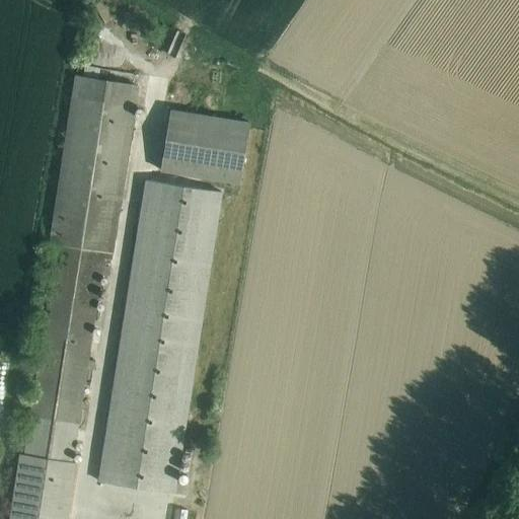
[(30,418),(79,426),(88,369),(95,370),(96,361),(90,360),(98,310),(103,276),(105,264),(106,264),(107,260),(113,261),(140,85),(76,75),(50,243),(57,244),(30,418)]
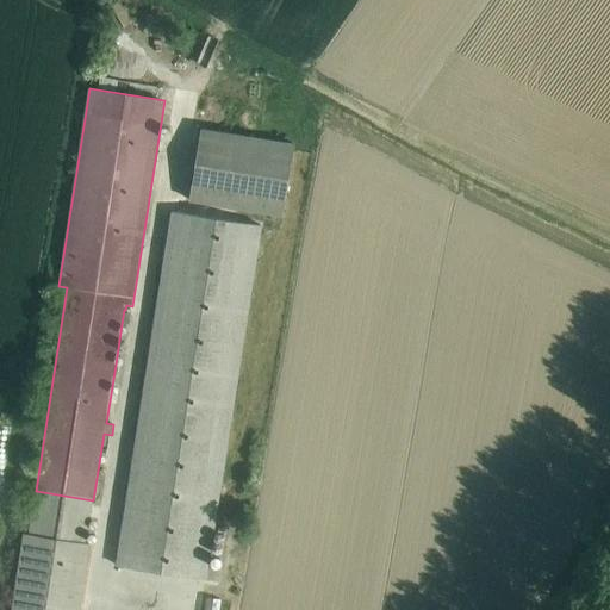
[(167,128),(166,128),(165,128),(162,128),(161,129),(161,130),(160,130),(160,132),(160,134),(160,135),(160,136),(161,137),(162,138),(163,138),(165,138),(166,138),(167,138),(168,137),(169,137),(170,136),(170,135),(170,132),(170,131),(169,130),(169,129),(168,129),(167,128)]
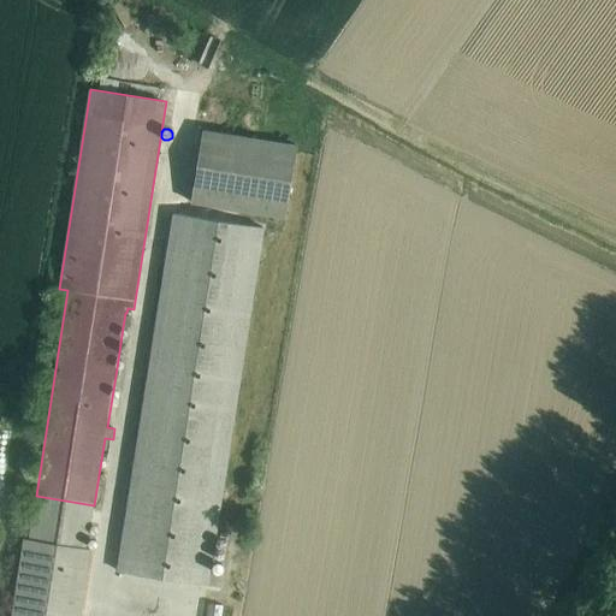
[(203,129),(191,203),(286,219),(298,144),(203,129)]
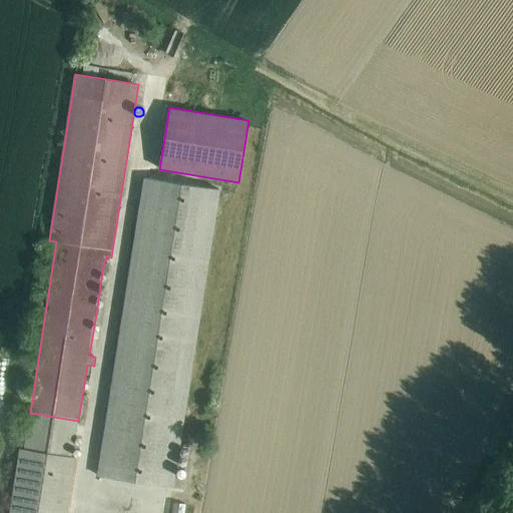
[(145,178),(98,475),(174,488),(220,190),(145,178)]
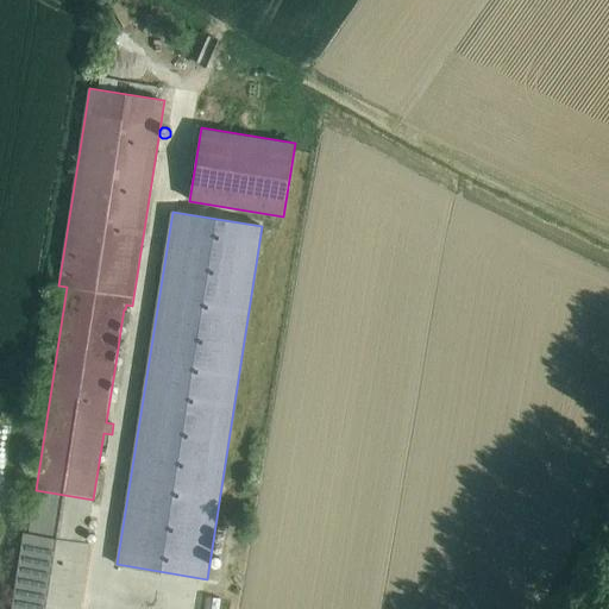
[(93,500),(36,490),(29,533),(24,532),(11,608),(81,608),(92,542),(87,541),(93,500)]
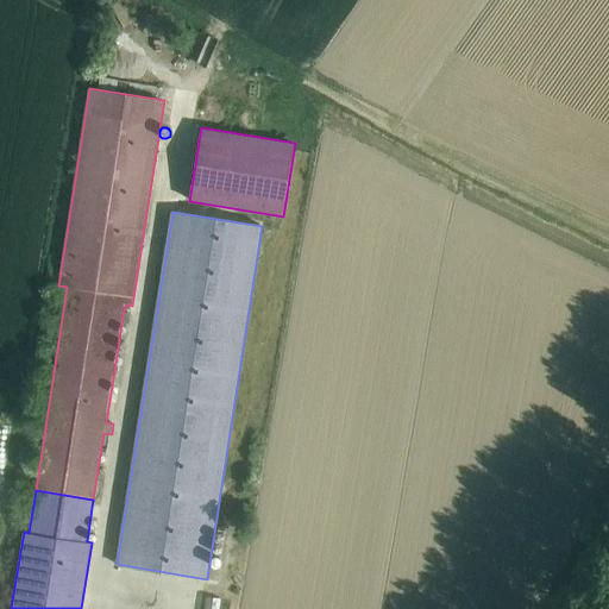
[(218,557),(217,557),(215,557),(214,557),(213,558),(212,558),(211,559),(211,560),(211,563),(211,564),(211,565),(212,566),(213,566),(214,567),(215,567),(217,567),(219,567),(220,566),(220,565),(221,564),(221,563),(221,562),(221,560),(221,559),(220,558),(219,557),(218,557)]
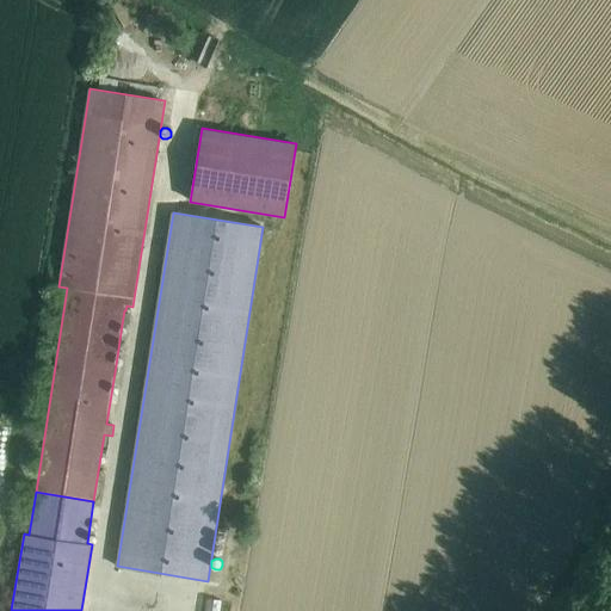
[(208,599),(205,610),(218,610),(221,602),(208,599)]
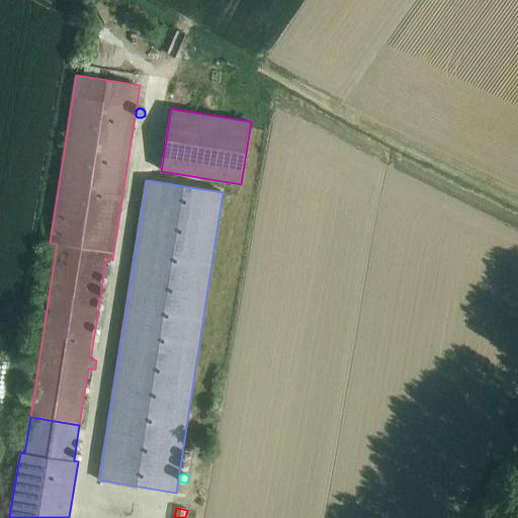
All buildings are outlined.
